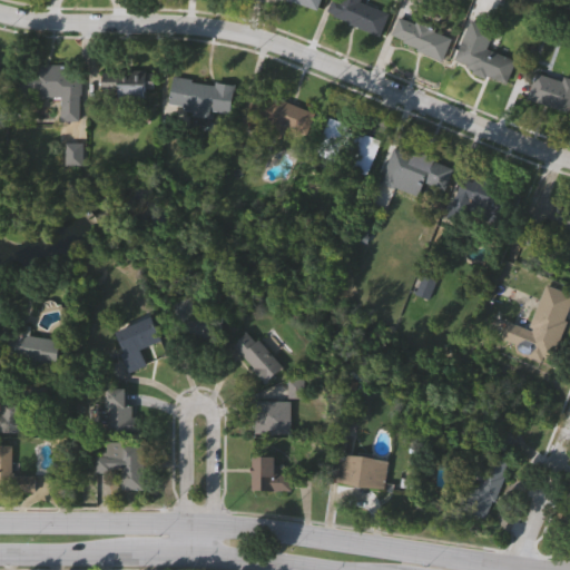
[(320,0),(317,9),(291,0),(320,0)]
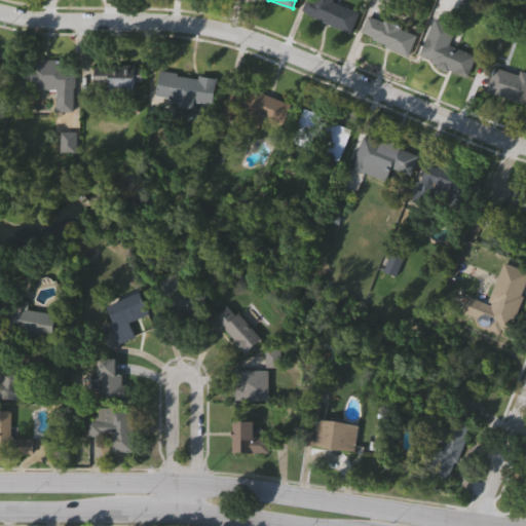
[(332,0),(332,2),(359,11),(351,32),(301,14),(306,0),(332,0)]
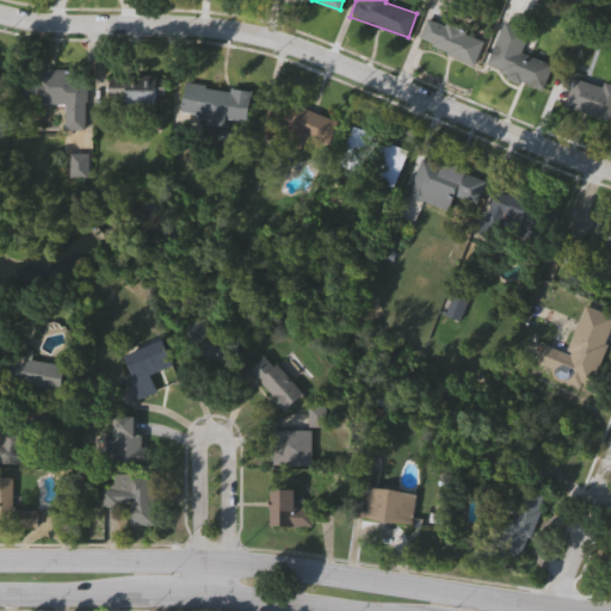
[(419,41),(430,17),(476,35),(467,60),(419,41)]
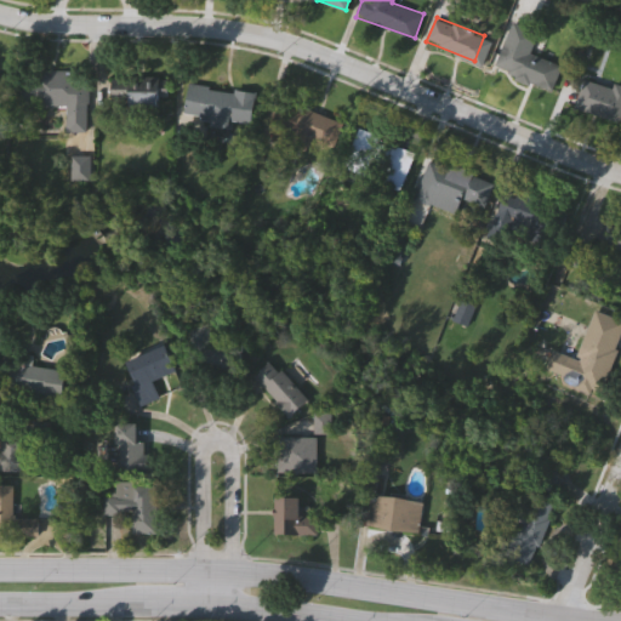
[(511,45),(558,63),(547,92),(499,74),(511,45)]
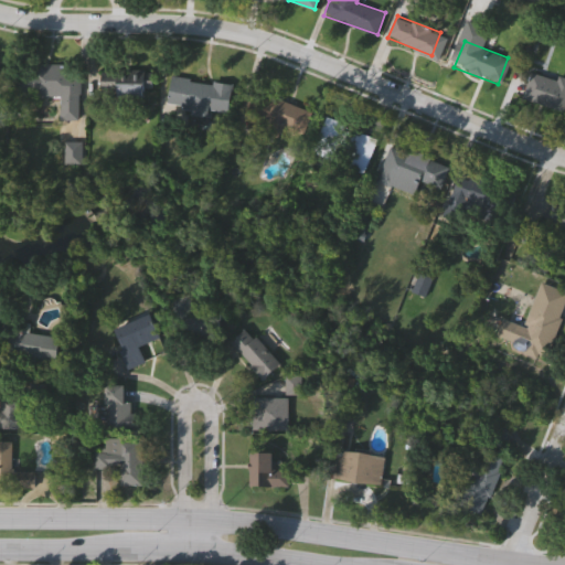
[(31,95),(31,64),(81,65),(80,119),(61,119),(61,95),(31,95)]
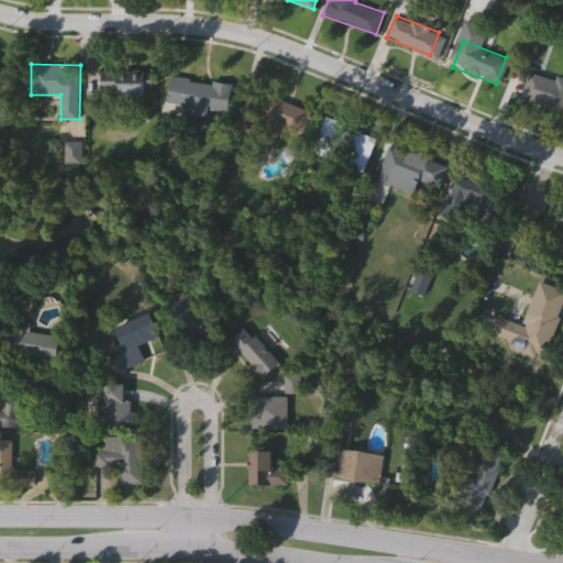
[(144,97),(101,97),(101,70),(152,70),(152,88),(144,88),(144,97)]
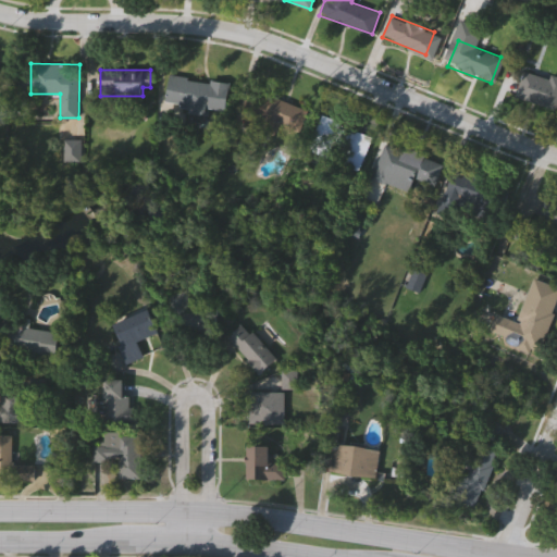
[(515,97),(523,70),(549,78),(551,75),(556,76),(556,106),(556,110),(515,97)]
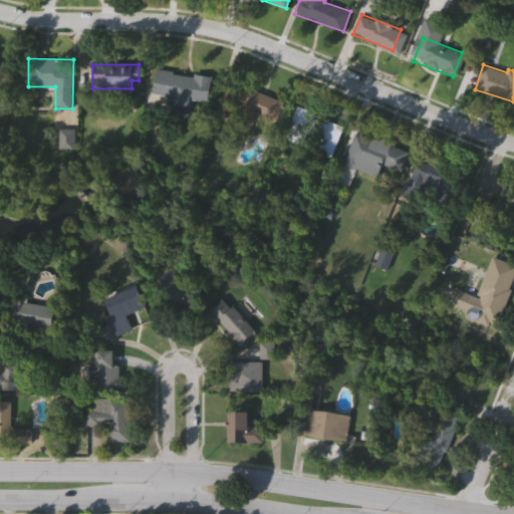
[(153,93),(156,68),(212,77),(208,102),(153,93)]
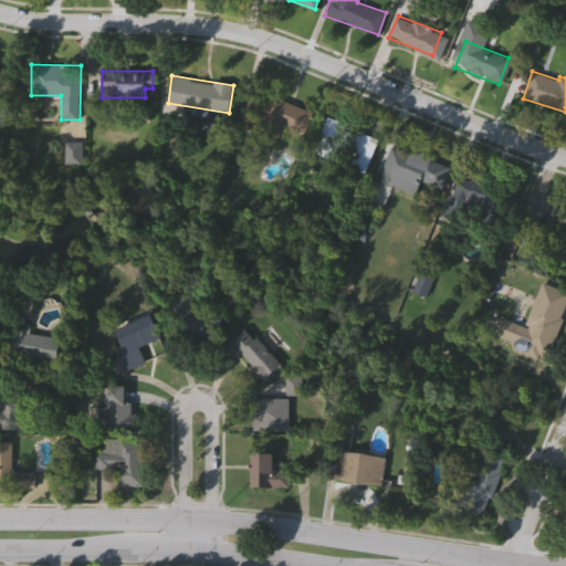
[(306,136),(265,121),(274,97),(315,113),(306,136)]
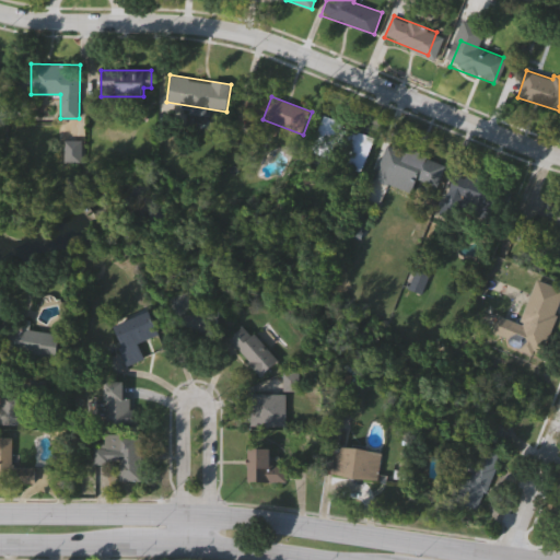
[(374,136),(360,173),(341,166),(346,154),(336,150),(333,159),(308,150),(321,116),(374,136)]
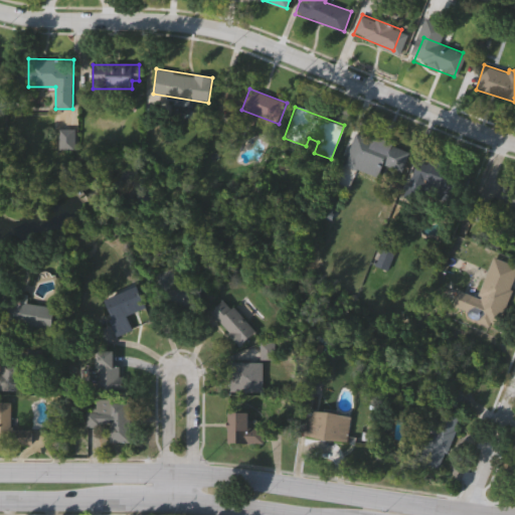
[(59,130),(75,130),(75,149),(59,149),(59,130)]
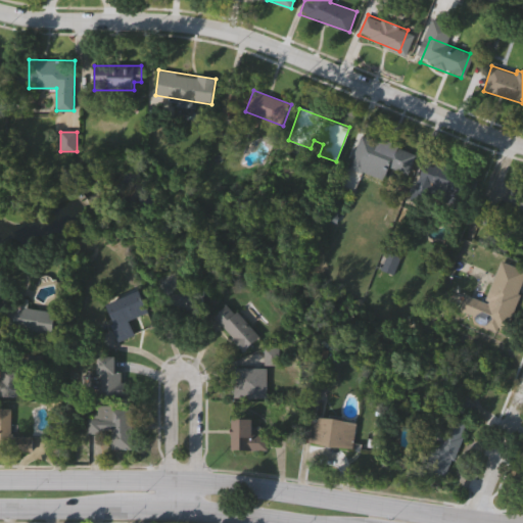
[(353,156),(361,136),(415,153),(408,174),(353,156)]
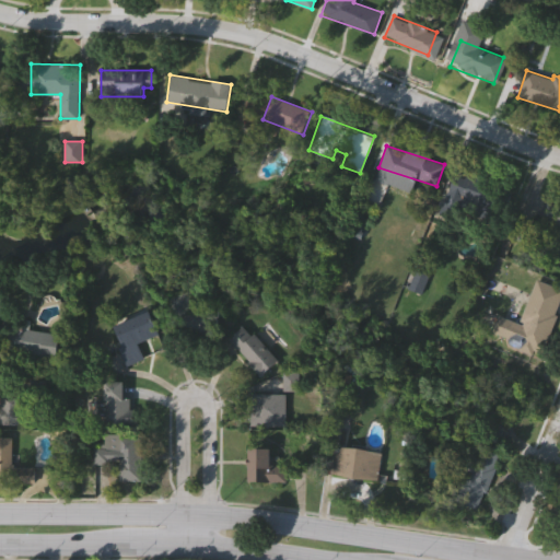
[(439,214),(455,171),(499,188),(488,218),(467,210),(462,223),(439,214)]
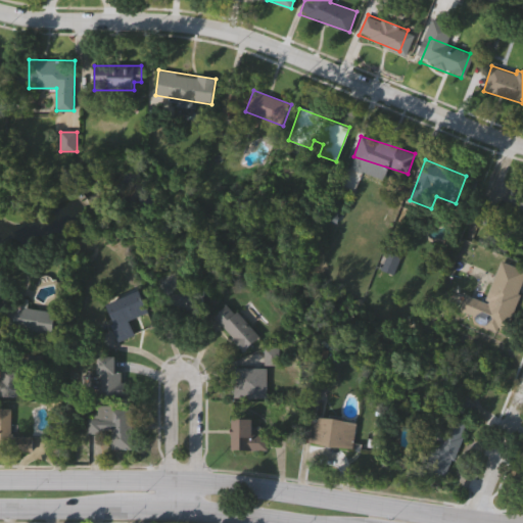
[(522,209),(506,205),(512,183),(522,186),(522,209)]
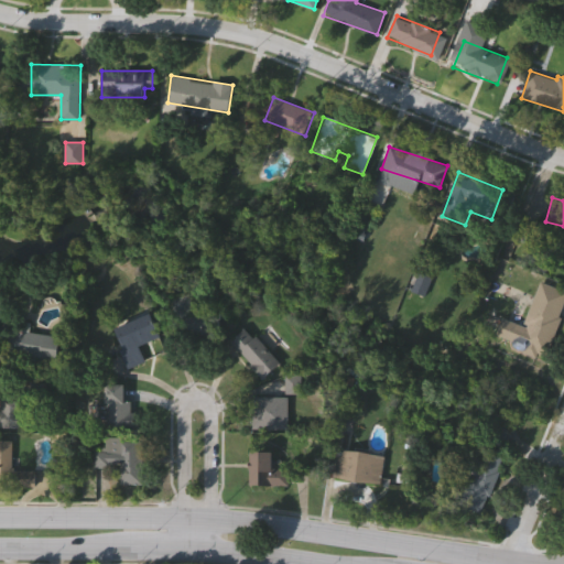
[(429,277),(426,293),(415,292),(416,274),(429,277)]
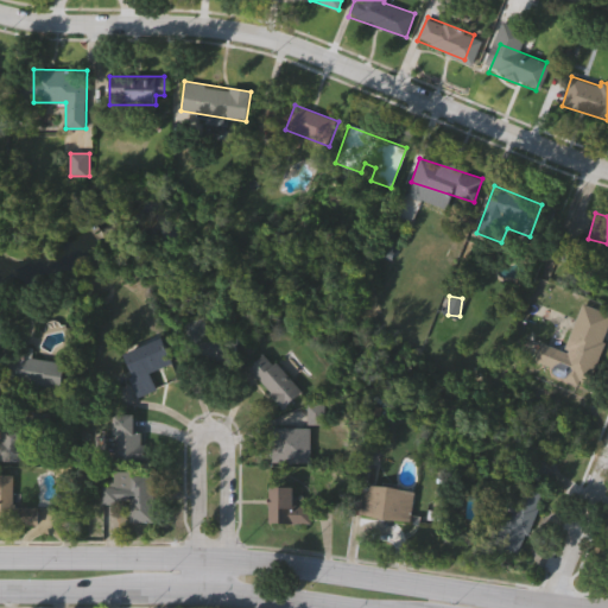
[(607,312),(607,322),(590,385),(533,368),(540,343),(567,350),(581,304),(607,312)]
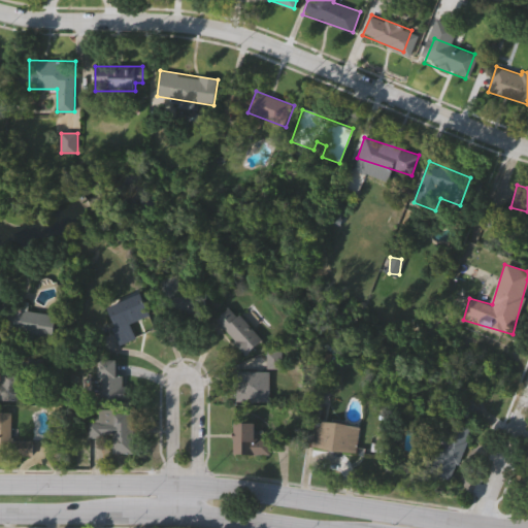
[(106,306),(142,294),(150,316),(130,323),(136,338),(120,344),(106,306)]
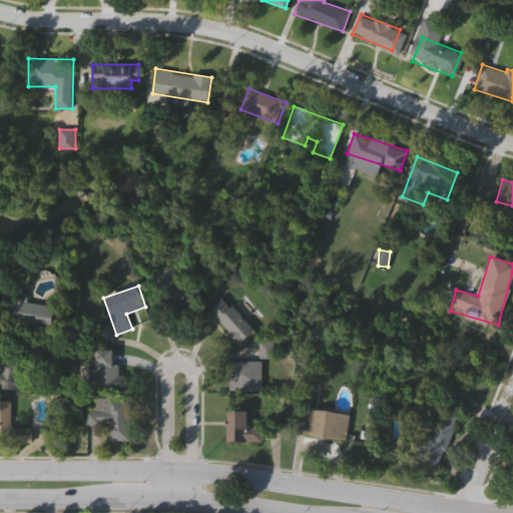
[(254,330),(239,344),(209,311),(224,297),(254,330)]
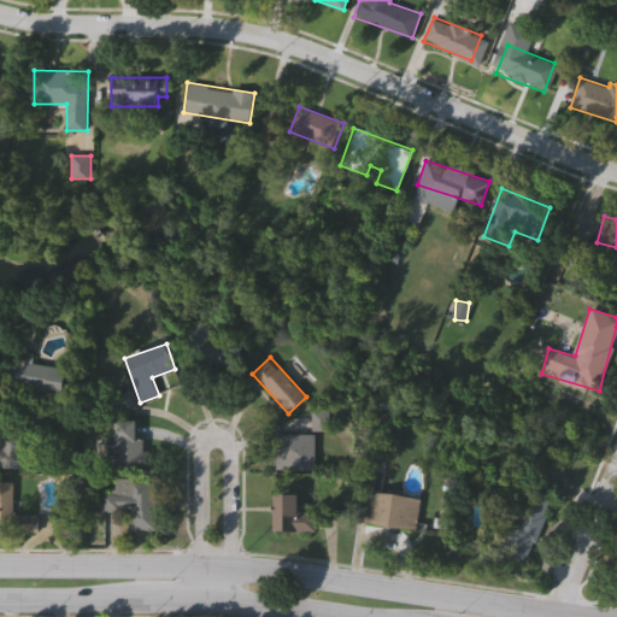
[(65,368),(62,395),(0,386),(0,366),(1,358),(65,368)]
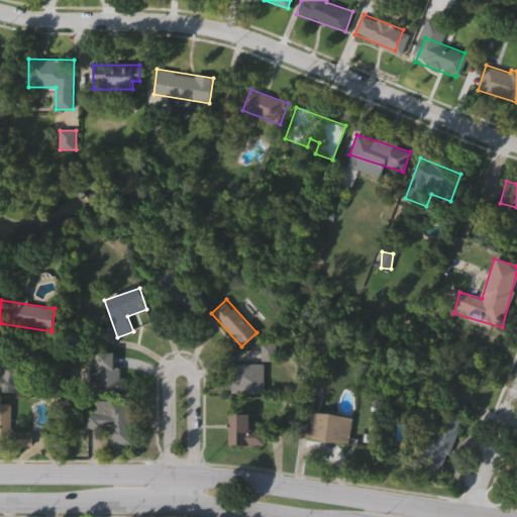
[(262,359),(262,344),(276,344),(275,359),(262,359)]
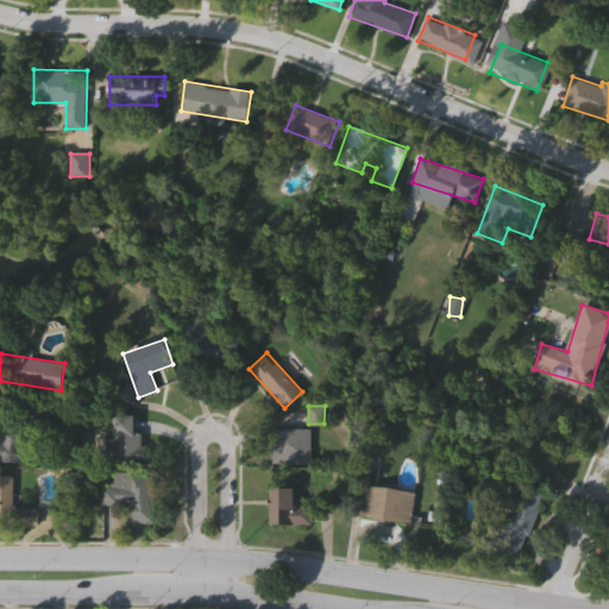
[(135,432),(142,432),(142,460),(114,460),(115,414),(136,414),(135,432)]
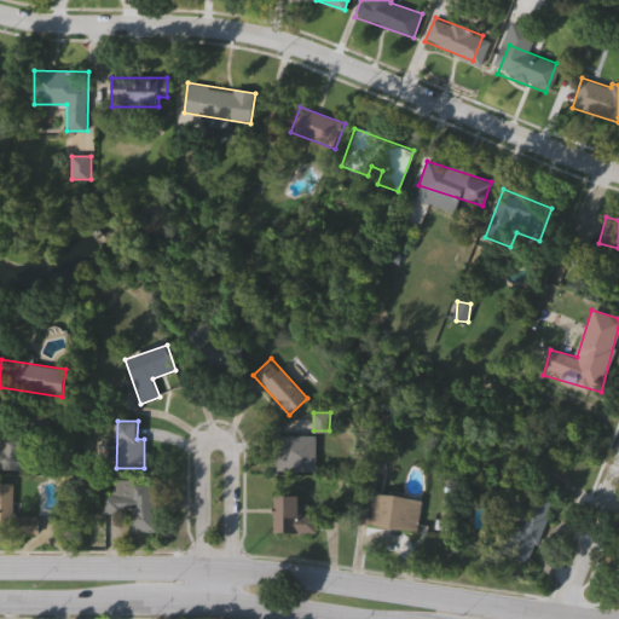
[(28,470),(0,470),(0,433),(28,433),(28,470)]
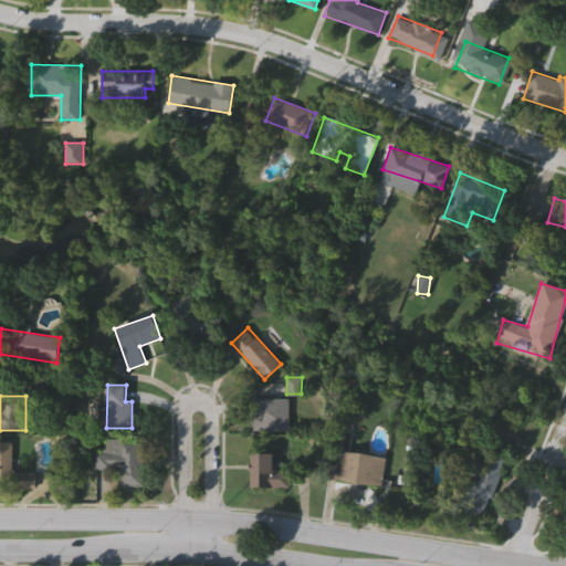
[(289,398),(289,430),(251,430),(251,398),(289,398)]
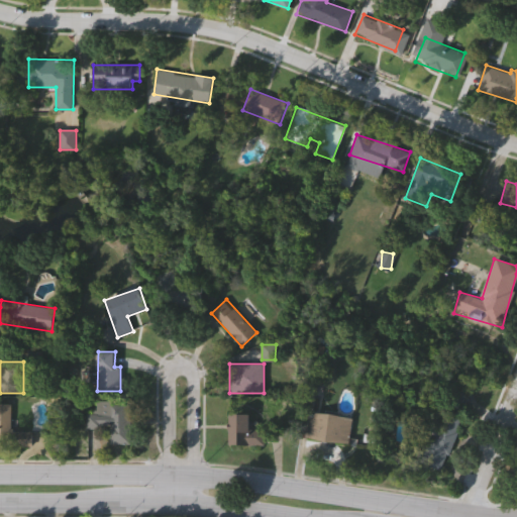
[(128,402),(128,444),(110,444),(110,429),(86,429),(86,413),(97,413),(97,401),(128,402)]
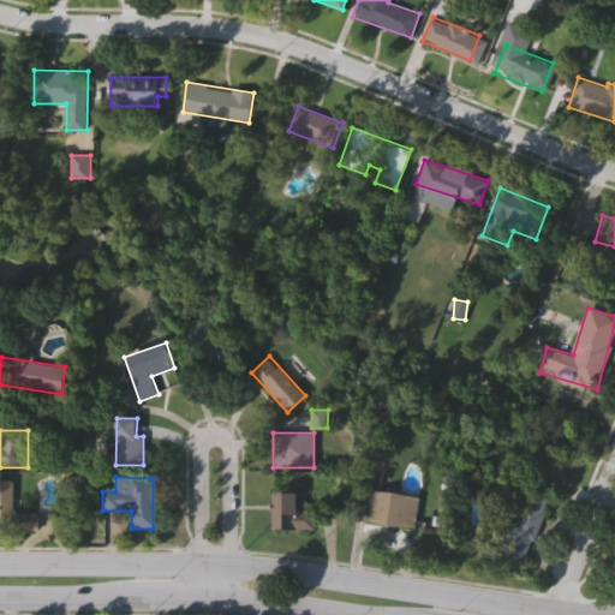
[(0,479),(16,479),(16,531),(0,531),(0,479)]
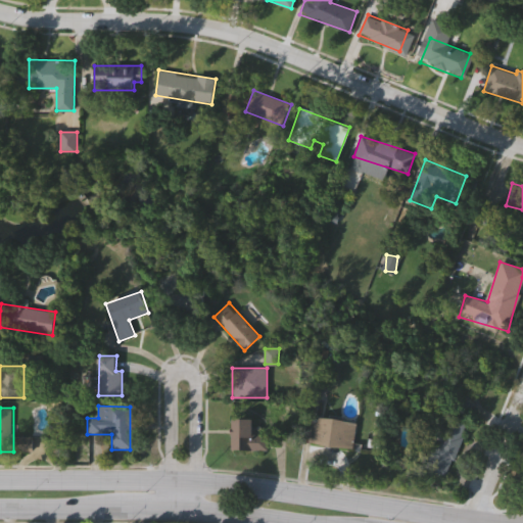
[(442,476),(425,467),(455,412),(472,422),(442,476)]
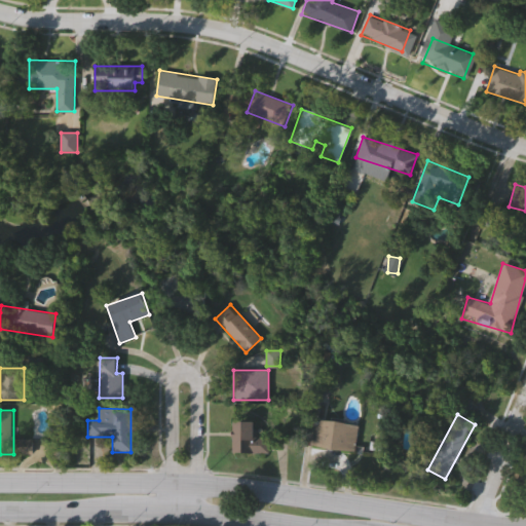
[(353,452),(310,445),(315,418),(359,425),(353,452)]
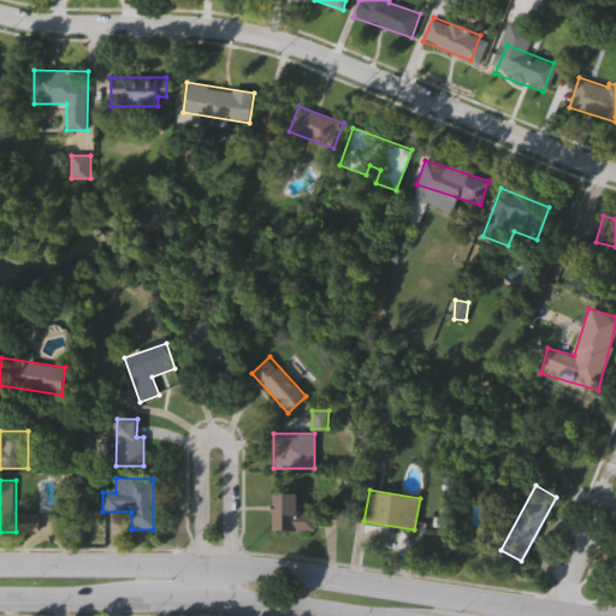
[(272,493),(297,493),(297,511),(314,511),(314,531),(272,531),(272,493)]
